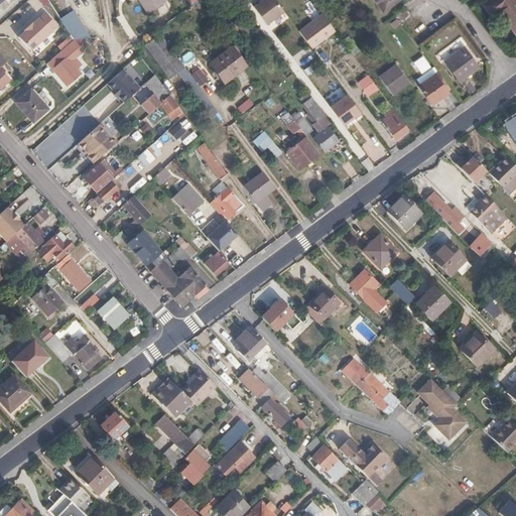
[(138,0),(147,14),(166,2),(164,0),(138,0)]
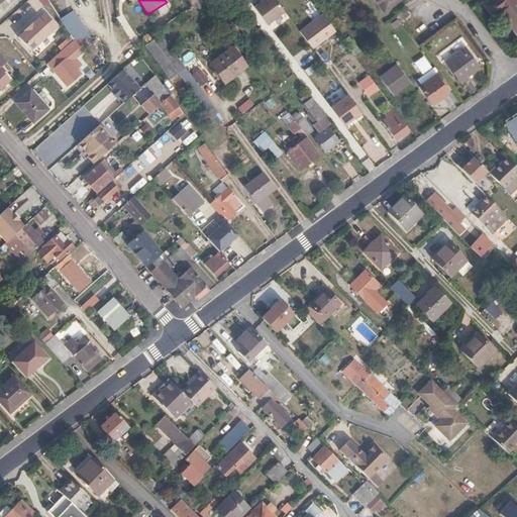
[(283,11),(274,0),(262,0),(252,7),(265,24),(283,11)]
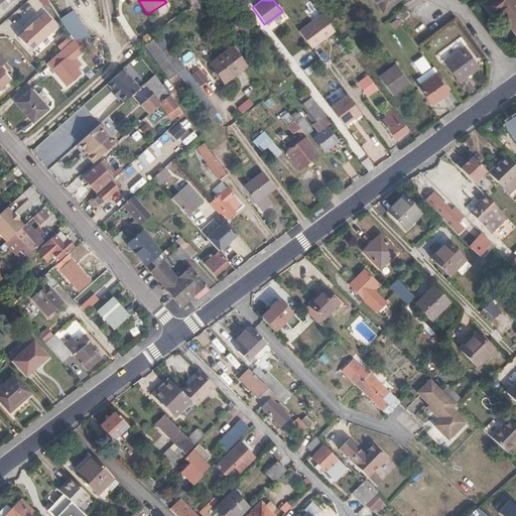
[(388,5),(384,0),(373,0),(381,10),(388,5)]
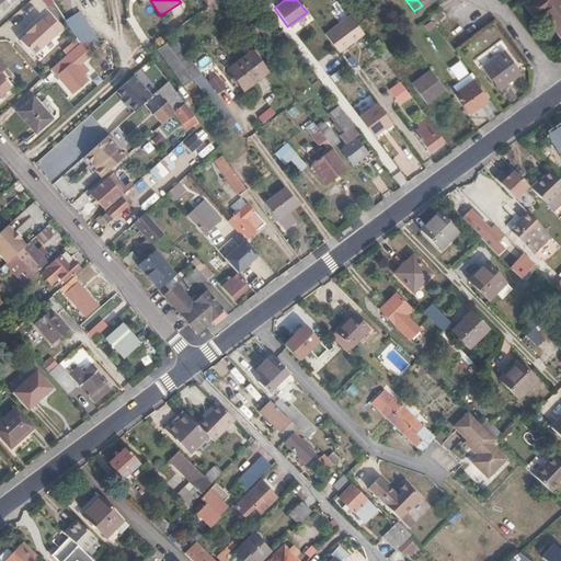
[(560,35),(560,2),(559,0),(531,0),(524,6),(534,19),(541,12),(560,37),(560,35)]
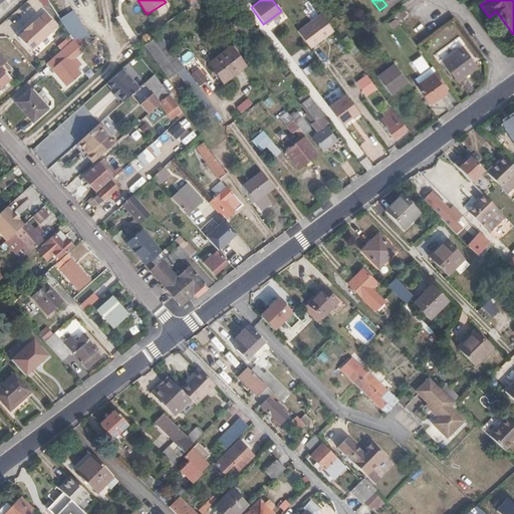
[(402,7),(394,13),(399,21),(408,14),(402,7)]
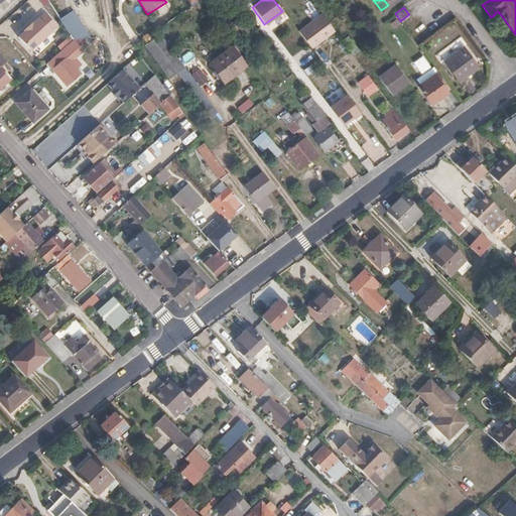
[(45,12),(19,35),(33,51),(59,27),(45,12)]
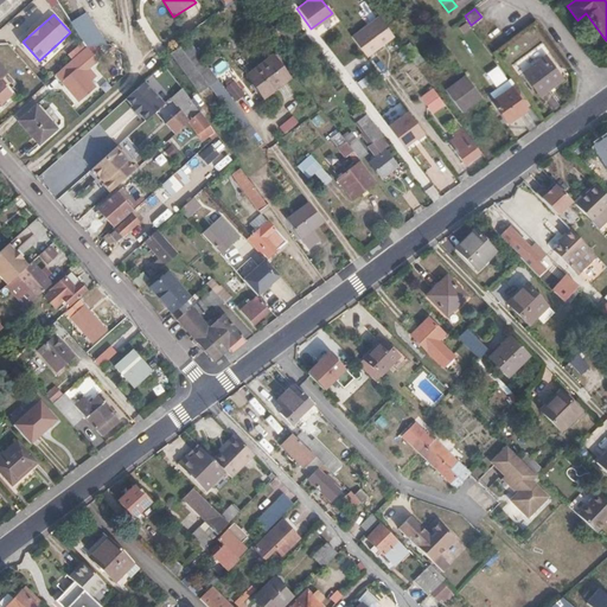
[(393,34),(378,16),(351,36),(365,56),(393,34)]
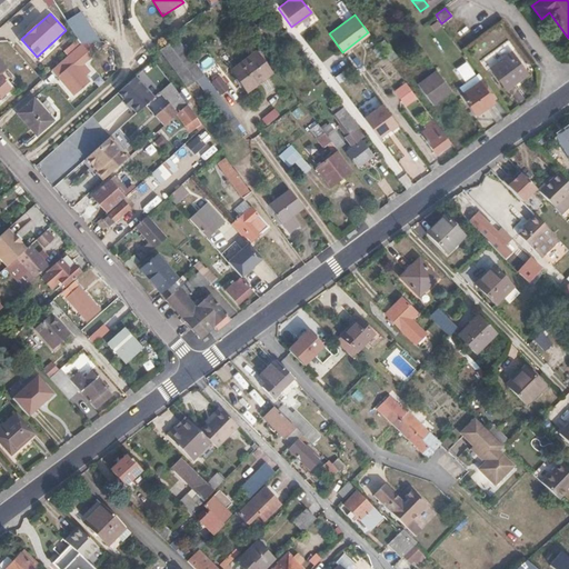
[(202,76),(176,39),(160,50),(186,87),(202,76)]
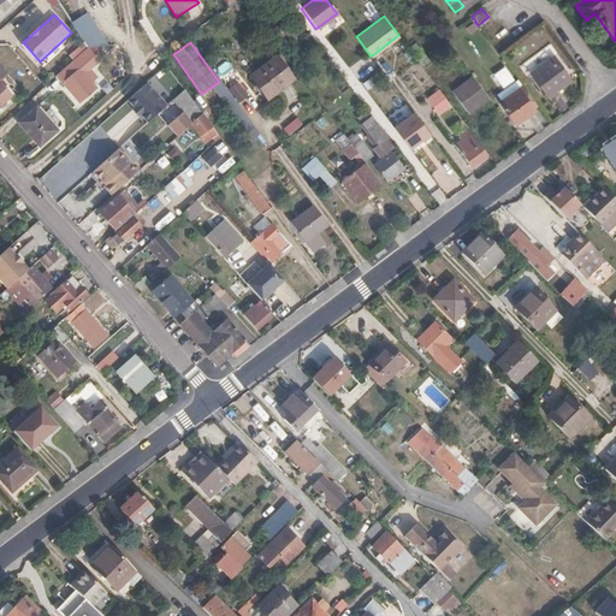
[(418,46),(410,52),(416,59),(422,67),(430,61),(418,46)]
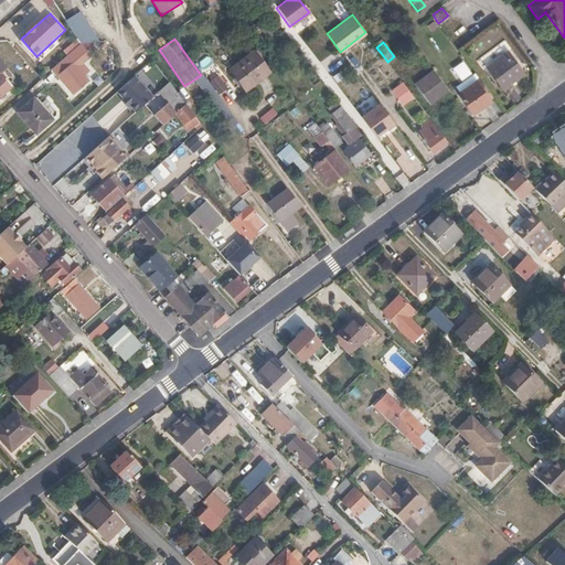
[(523,73),(508,53),(487,67),(502,88),(523,73)]
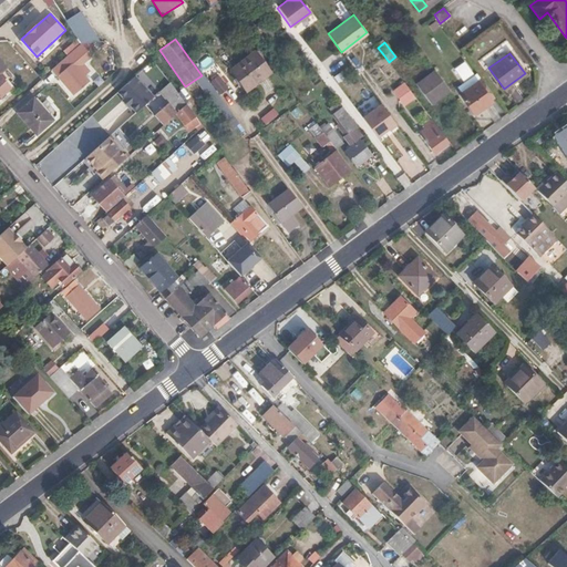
[(269,74),(254,54),(229,72),(244,92),(269,74)]
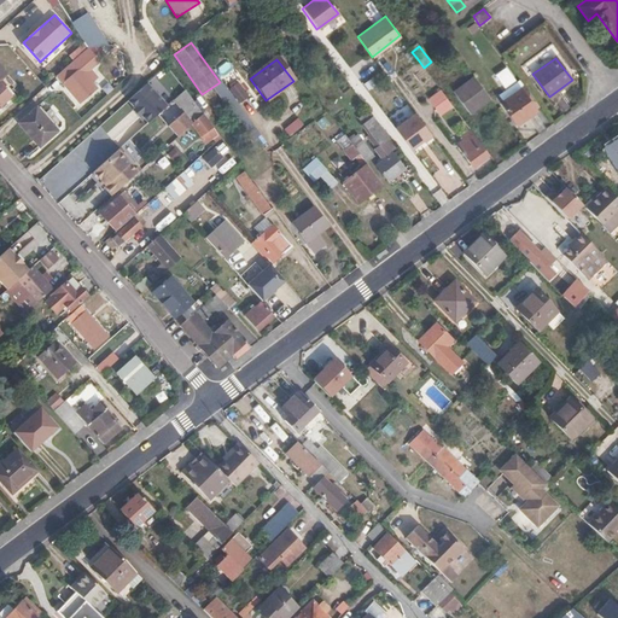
[(227,62),(217,69),(223,77),(233,69),(227,62)]
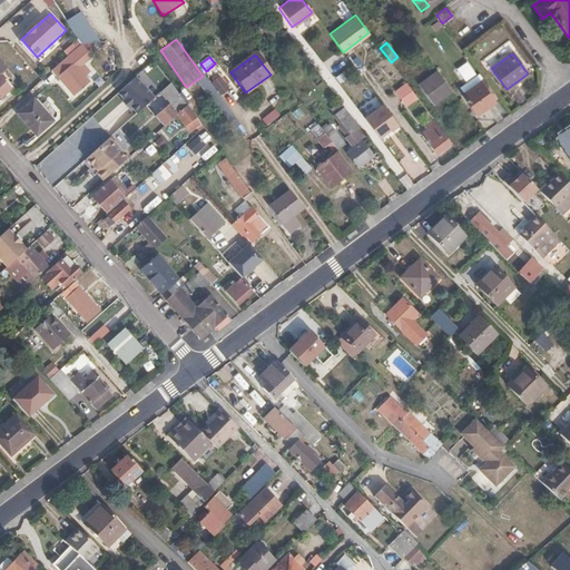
[(88,81),(67,58),(52,71),(74,94),(88,81)]
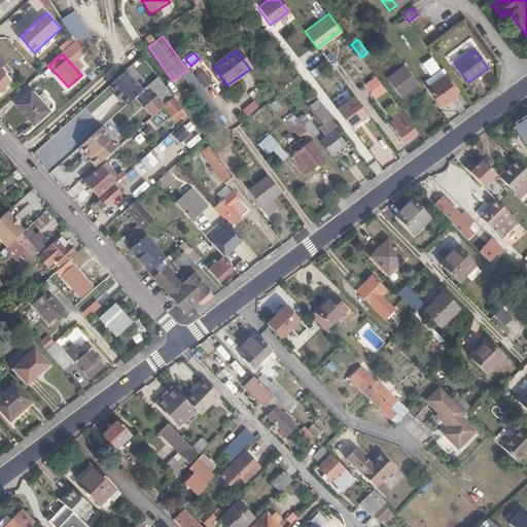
[(0,70),(0,69),(6,64),(3,61),(0,63),(0,92),(11,82),(0,70)]
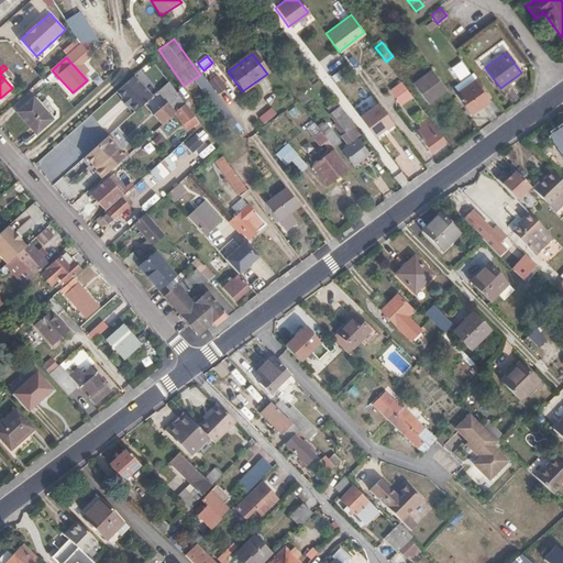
[(445,87),(431,68),(412,83),(427,101),(445,87)]
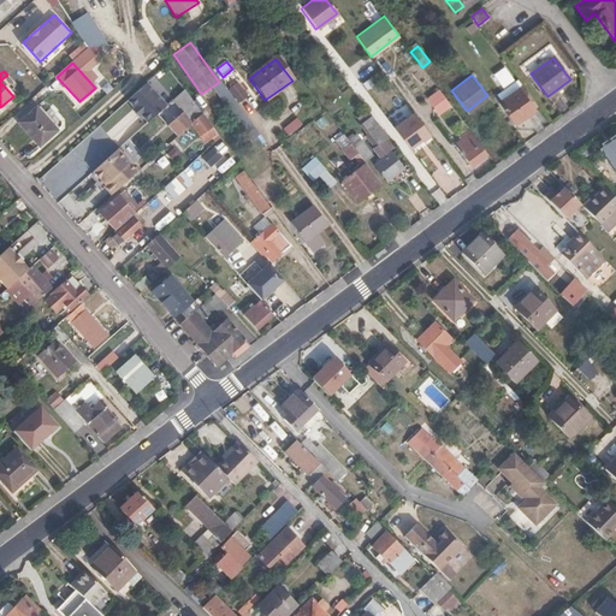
[(238,81),(227,88),(237,104),(248,98),(238,81)]
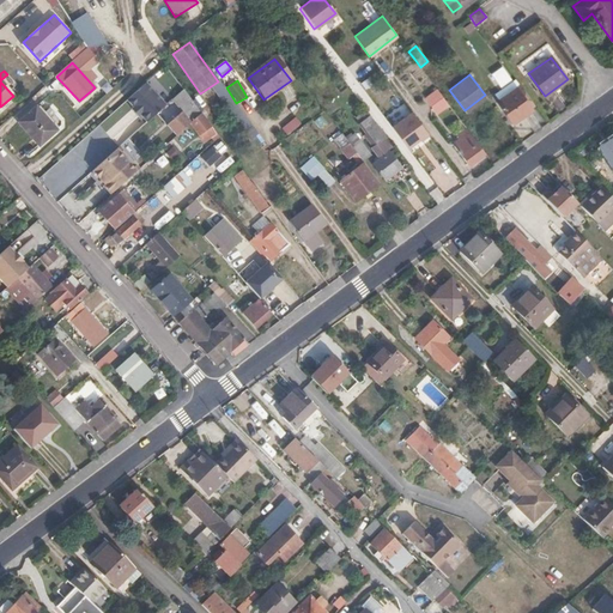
[(211,87),(219,98),(228,91),(219,82),(211,87)]
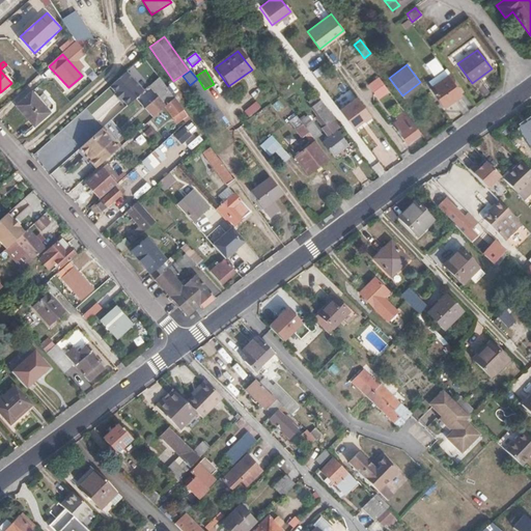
[(144,90),(127,72),(110,87),(116,93),(114,94),(120,101),(122,100),(128,105),(144,90)]
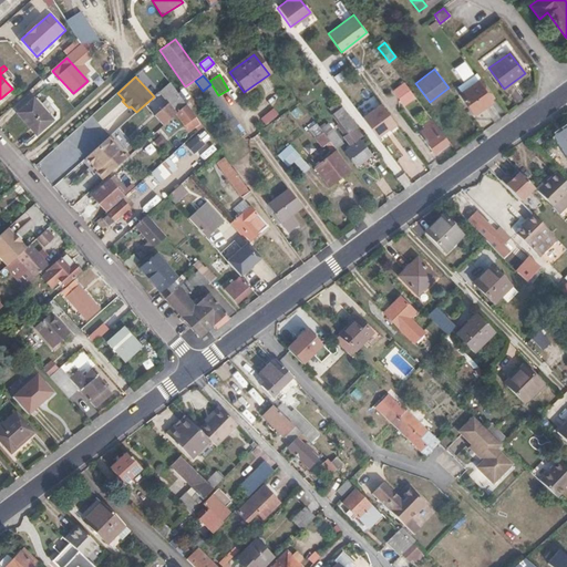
[(488,99),(494,94),(481,78),(459,93),(474,114),(491,101),(488,99)]
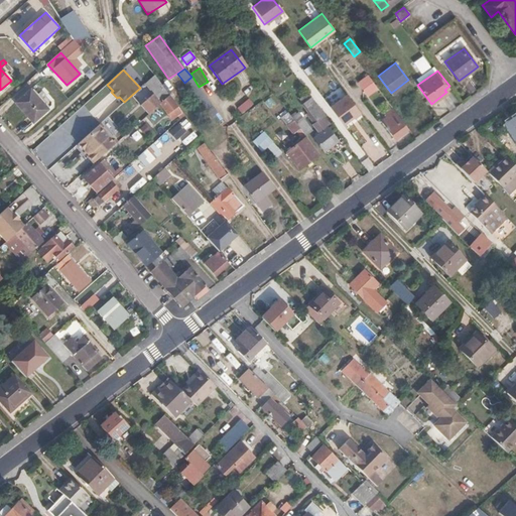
[(371,93),(377,88),(367,75),(356,83),(362,90),(367,87),(371,93)]
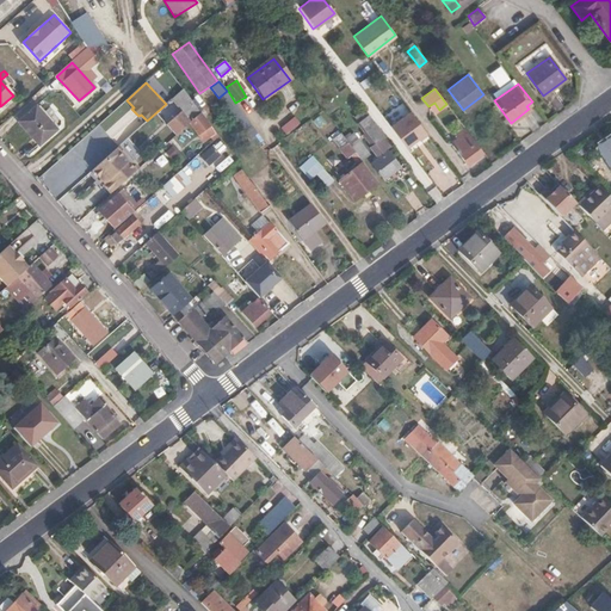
[(181,91),(171,99),(185,116),(196,107),(181,91)]
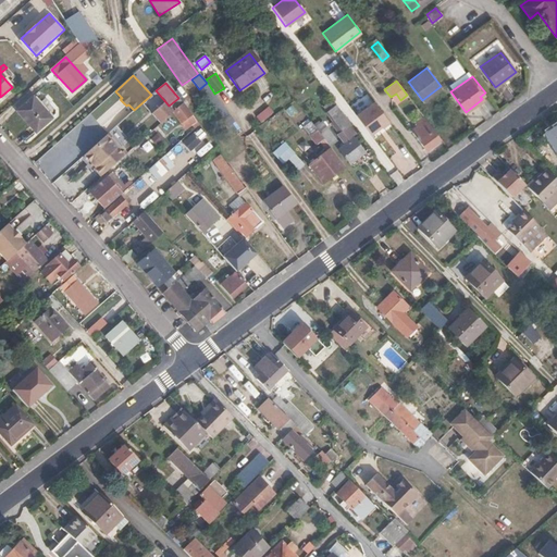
[(396,103),(400,100),(396,94),(391,97),(396,103)]
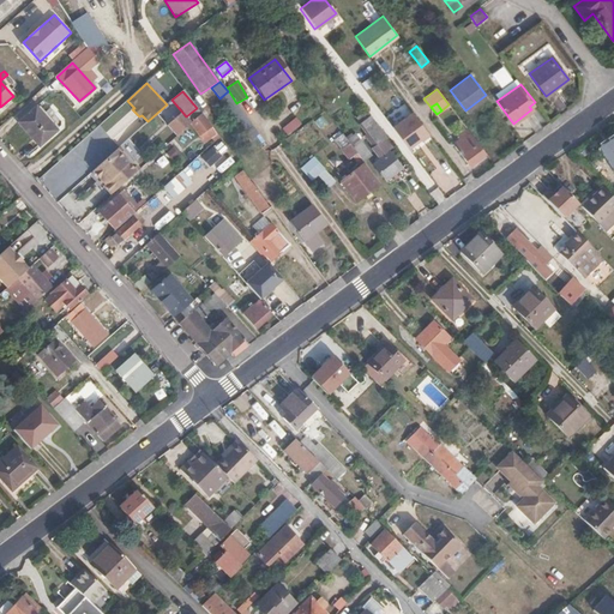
[(37,149),(55,132),(35,108),(17,125),(37,149)]
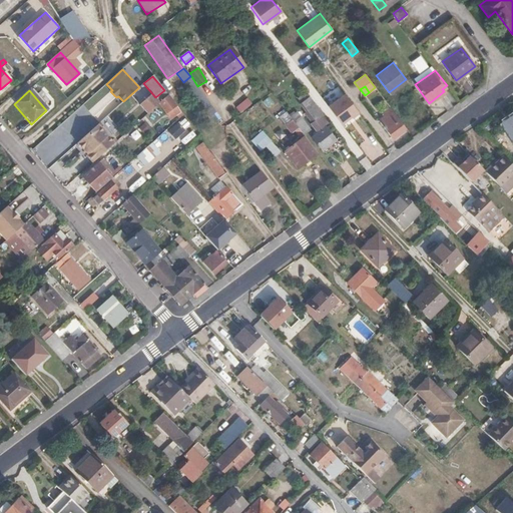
[(166,113),(176,105),(168,94),(157,103),(166,113)]
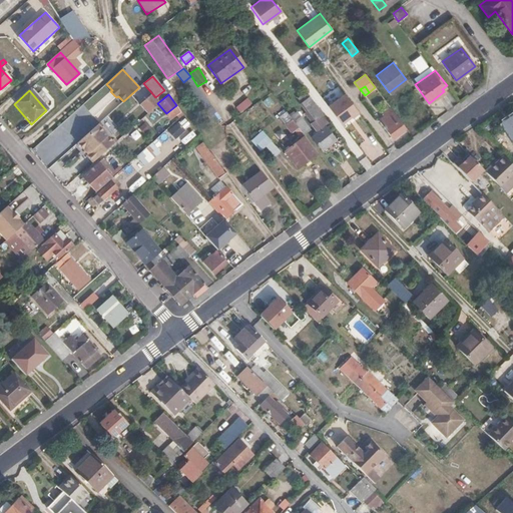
[(313,122),(321,116),(306,95),(297,101),(313,122)]
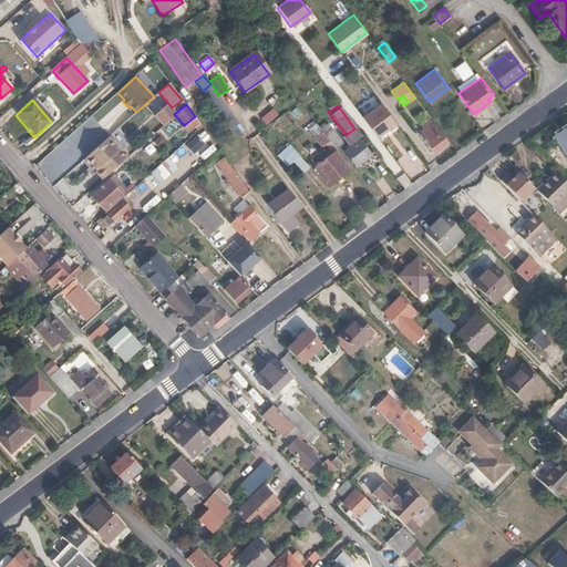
[(395,125),(381,105),(362,119),(377,138),(395,125)]
